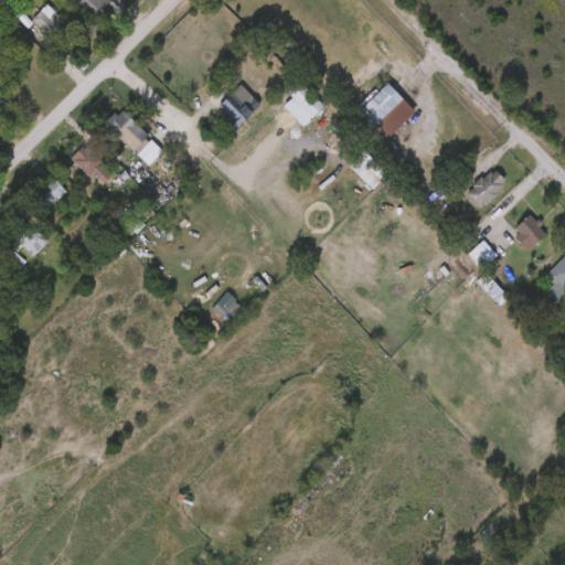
[(0,0),(17,0),(27,10),(17,20),(0,2),(0,0)]
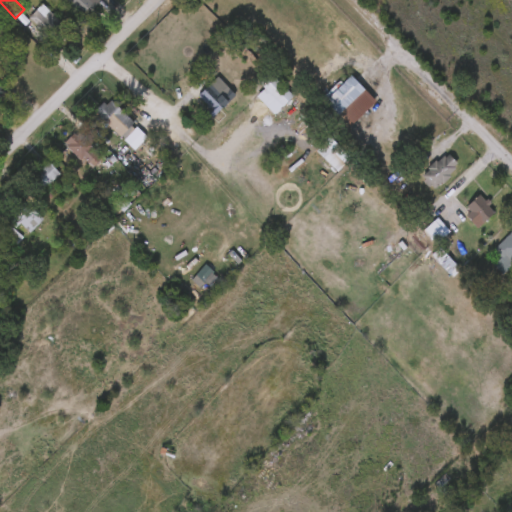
[(100,0),(83,16),(67,0),(100,0)]
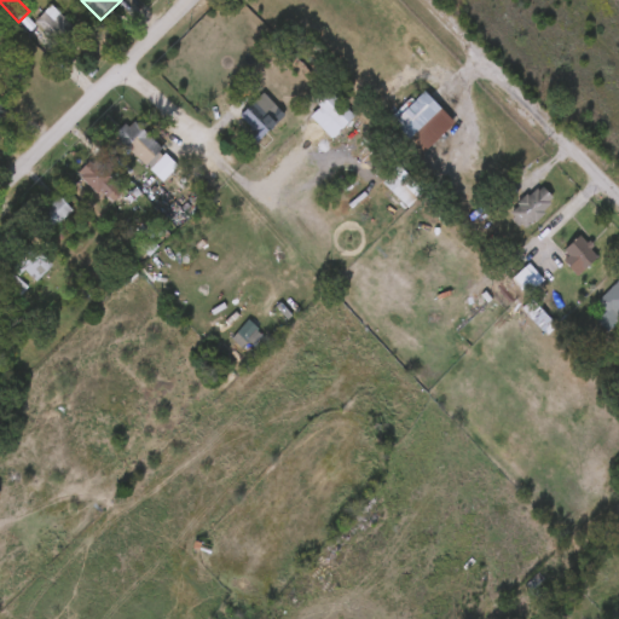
[(46,11),(55,18),(59,12),(85,35),(68,52),(35,21),(46,11)]
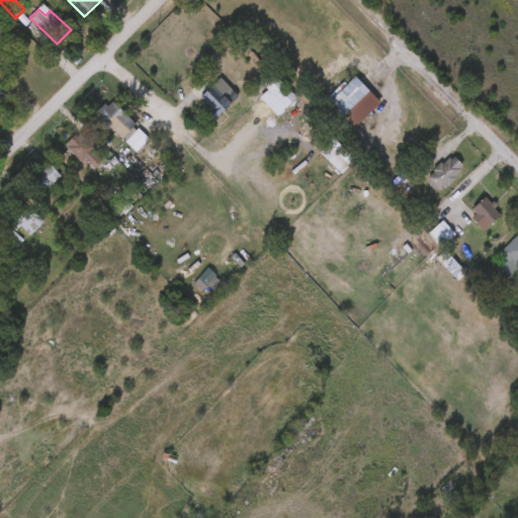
[(207,87),(209,88),(213,85),(226,96),(232,90),(238,95),(216,118),(209,112),(211,110),(209,107),(211,105),(201,96),(198,98),(191,91),(214,67),(221,73),(207,87)]
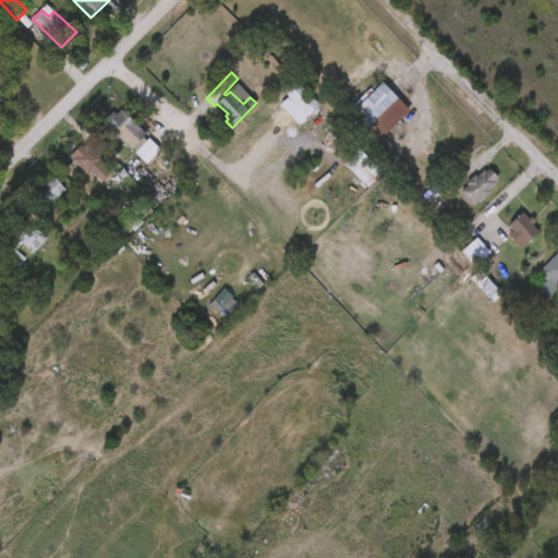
[(390,117),(375,130),(355,109),(384,81),(398,96),(384,110),(390,117)]
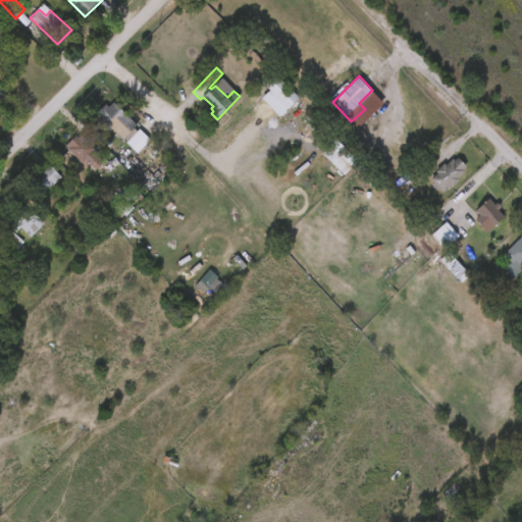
[(0,84),(6,89),(4,91),(9,95),(6,98),(8,99),(0,105),(0,84)]
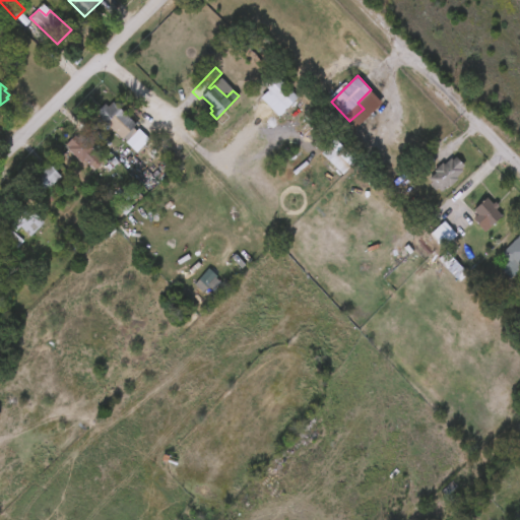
[(114,101),(136,123),(123,137),(98,112),(105,104),(109,107),(114,101)]
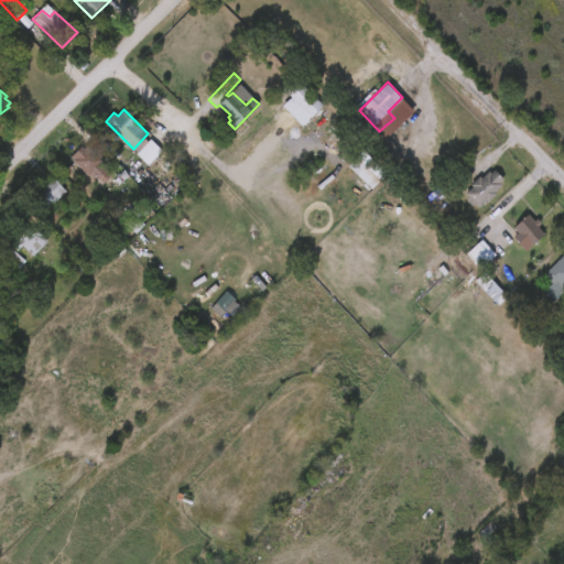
[(101,145),(109,153),(101,162),(114,173),(104,184),(90,173),(88,175),(74,161),(75,160),(72,156),(82,144),(86,148),(88,145),(94,150),(99,143),(101,145)]
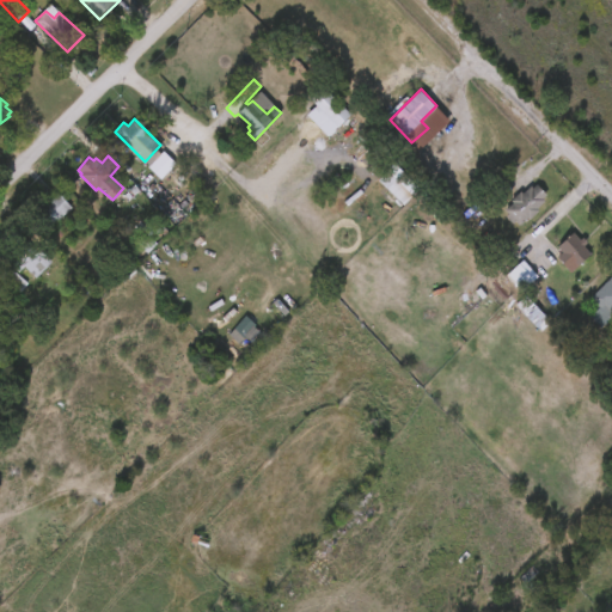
[(534,185),(543,196),(540,199),(543,202),(534,209),(537,212),(526,221),(525,219),(516,226),(513,221),(509,225),(503,216),(505,214),(502,210),(510,203),(508,201),(528,185),(530,189),(534,185)]
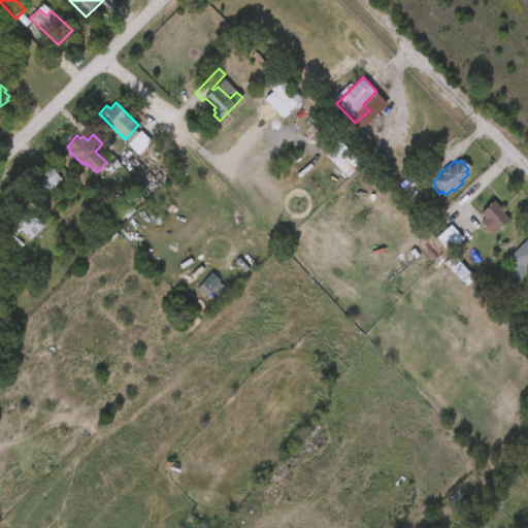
[(51,166),(62,178),(43,196),(32,184),(39,177),(37,175),(43,170),(44,172),(51,166)]
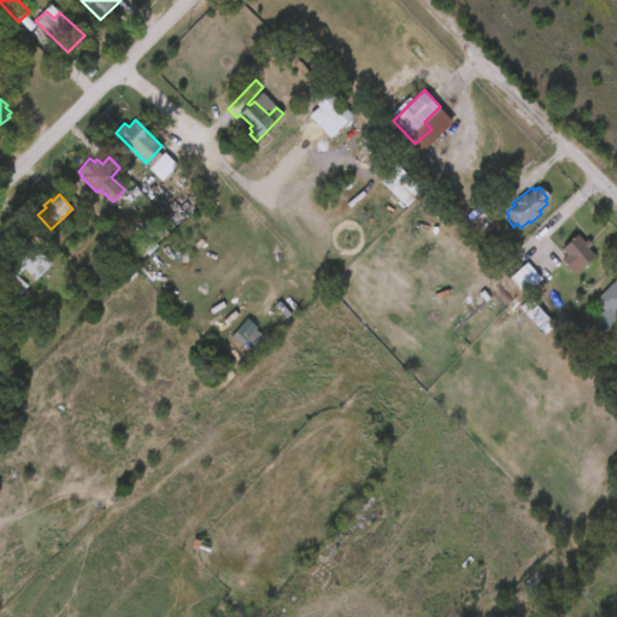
[(0,238),(10,228),(36,256),(41,251),(51,262),(35,277),(25,268),(17,276),(28,287),(19,294),(0,275),(0,238)]
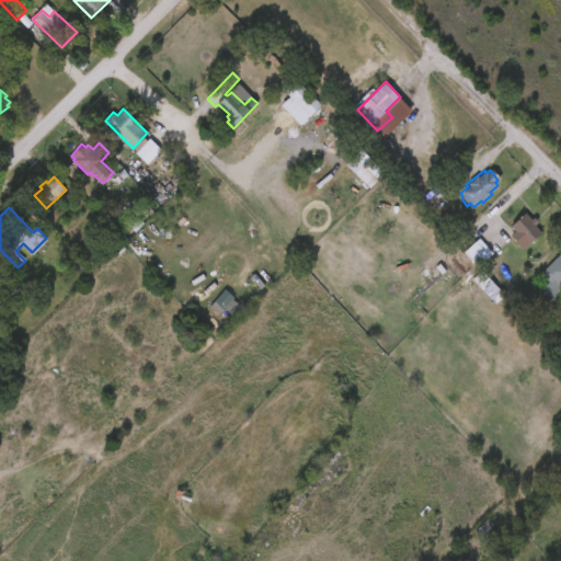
[(527,213),(534,219),(536,218),(540,222),(536,226),(541,232),(528,243),(527,242),(522,247),(512,236),(516,231),(512,226),(527,213)]
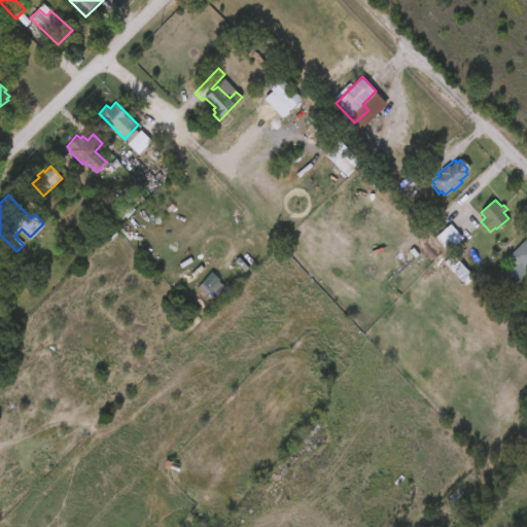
[(442,233),(459,249),(447,260),(441,255),(433,265),(414,246),(423,237),(424,239),(431,233),(435,238),(442,233)]
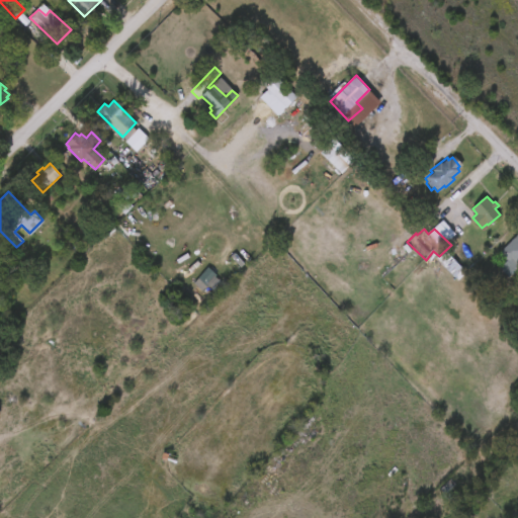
[(517,272),(516,270),(510,277),(500,268),(508,260),(500,252),(517,234),(517,272)]
